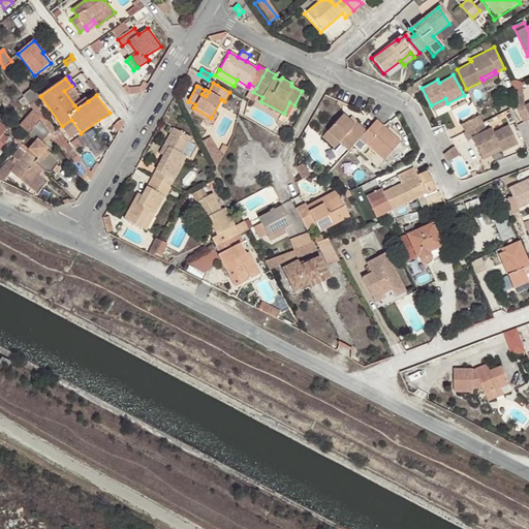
[(26,99),(30,104),(37,99),(37,95),(35,93),(38,90),(34,86),(24,95),(26,99)]
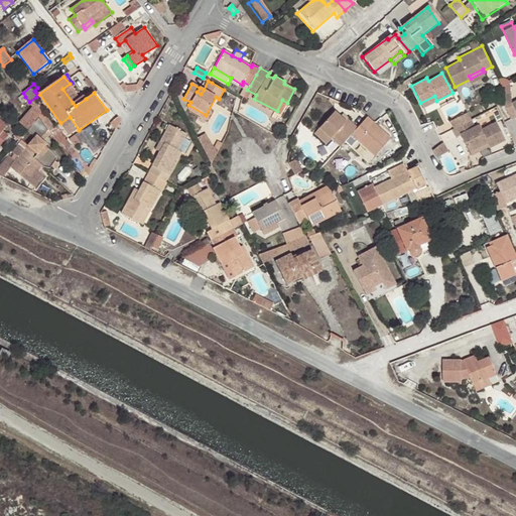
[(511,93),(509,84),(503,87),(502,87),(503,94),(511,93)]
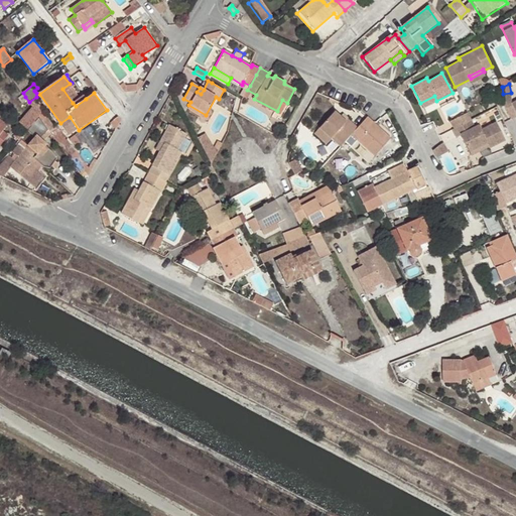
[(513,100),(511,93),(503,94),(505,105),(509,102),(513,100)]
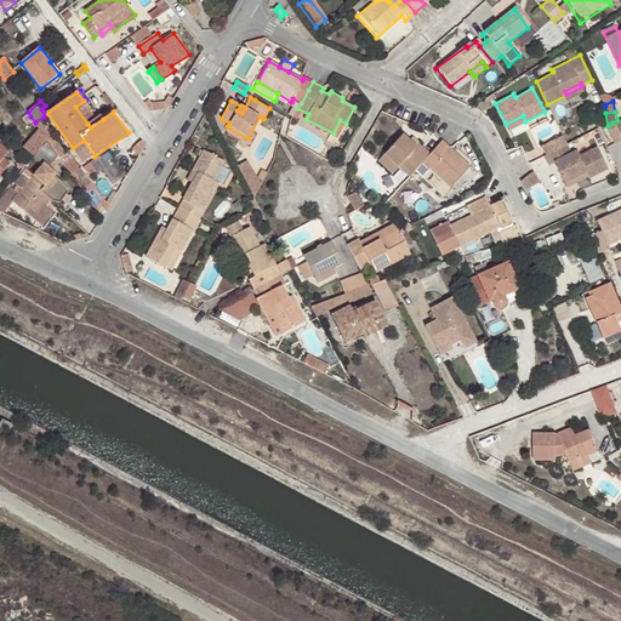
[(87,124),(91,127),(103,119),(101,114),(87,124)]
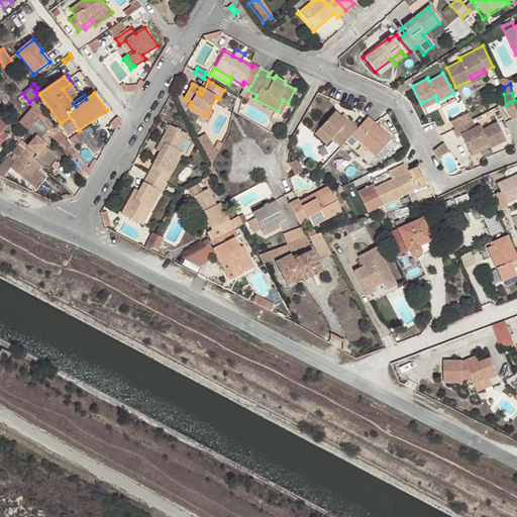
[(424,108),(437,101),(435,96),(421,103),(424,108)]
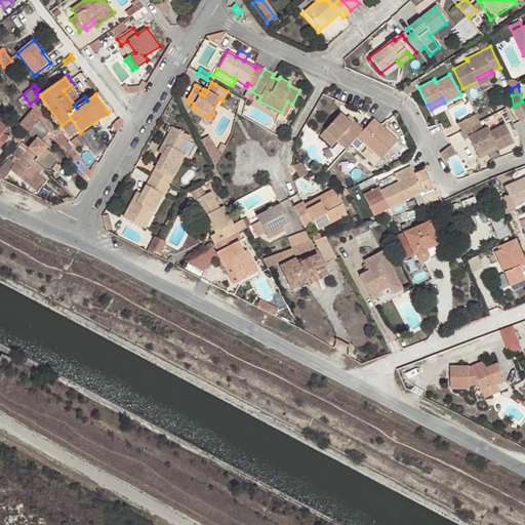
[(524,104),(523,106),(522,102),(518,104),(514,107),(522,122),(524,120),(524,104)]
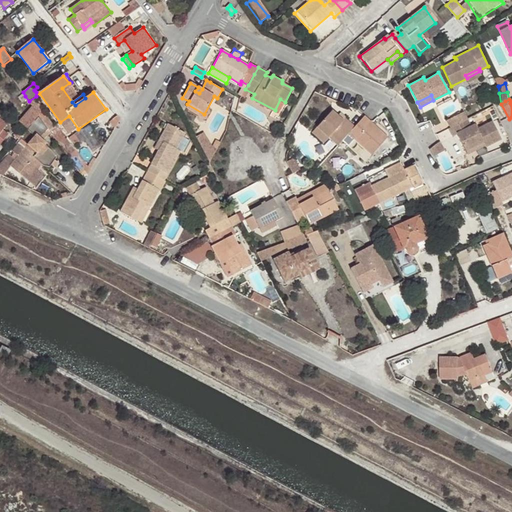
[(202,117),(204,114),(187,104),(185,108),(202,117)]
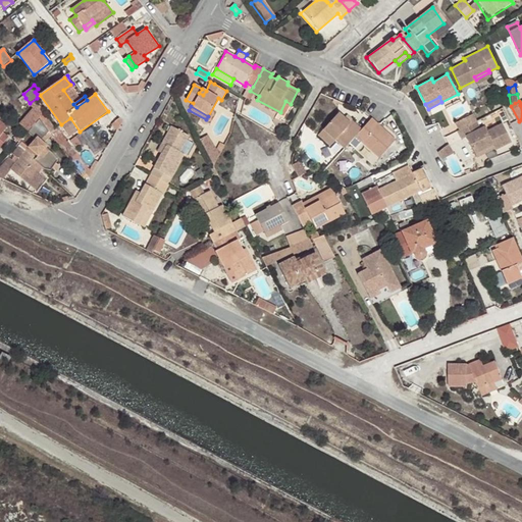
[(23,128),(28,131),(37,119),(28,111),(17,123),(23,128)]
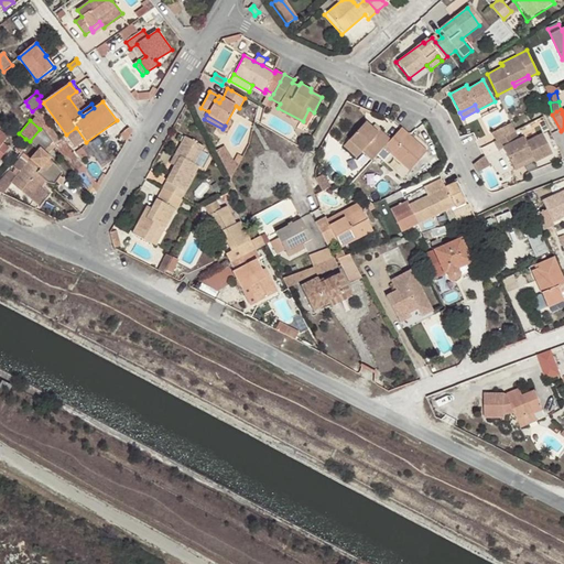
[(365,150),(375,159),(381,152),(383,149),(390,141),(375,127),(371,130),(365,123),(344,144),(358,156),(365,150)]
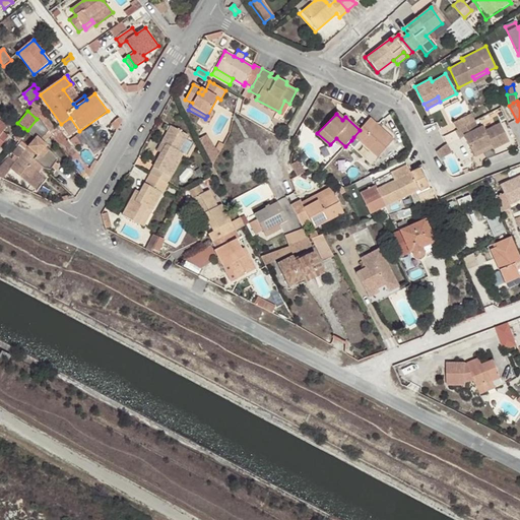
[(454,122),(458,129),(464,126),(475,121),(471,114),(454,122)]
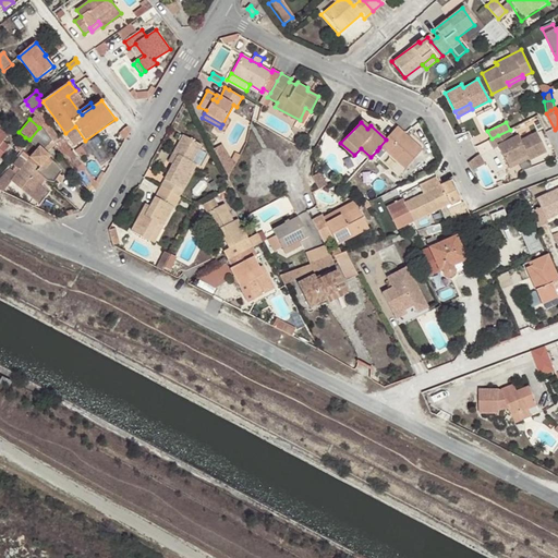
[(36,170),(48,181),(51,182),(56,185),(58,182),(63,176),(64,173),(59,165),(52,159),(53,158),(45,152),(55,142),(46,130),(41,124),(39,128),(29,140),(38,147),(29,157),(40,166),(36,170)]
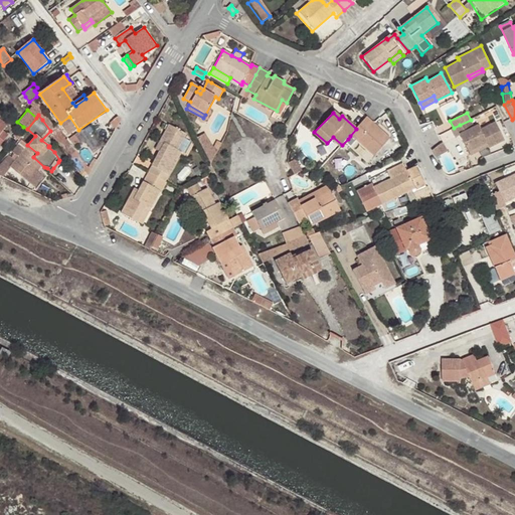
[(50,131),(55,127),(47,116),(42,120),(50,131)]
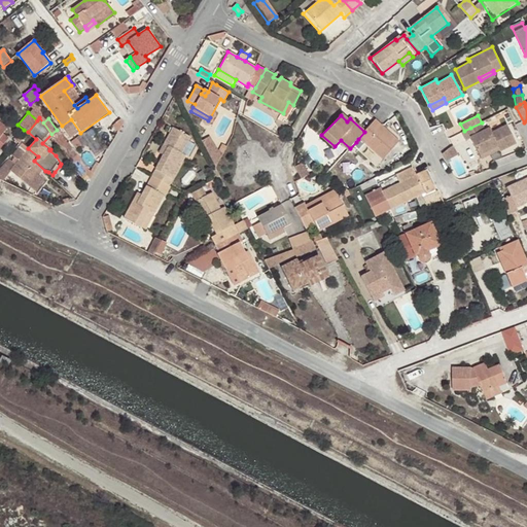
[(71,119),(62,126),(71,139),(80,133),(71,119)]
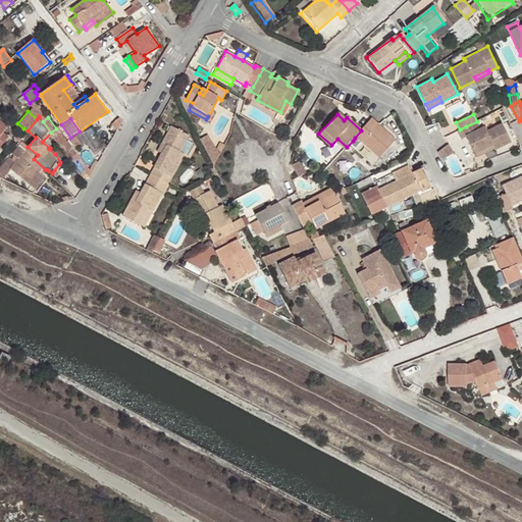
[(378,126),(371,119),(363,127),(361,131),(355,138),(380,159),(396,142),(385,133),(384,135),(376,128),(378,126)]
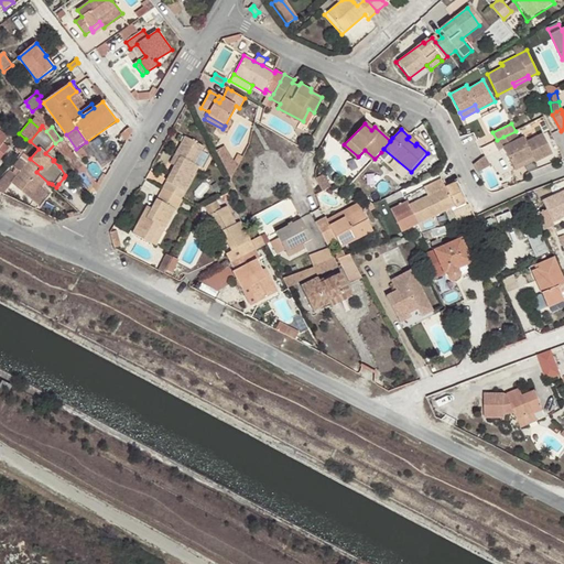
[(0,158),(9,147),(3,142),(8,137),(0,130),(0,158)]
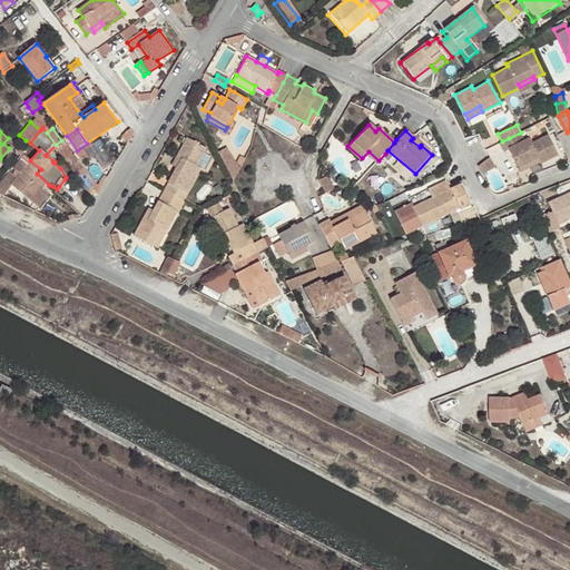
[(502,141),(500,143),(504,153),(510,149),(519,167),(538,158),(540,163),(540,164),(559,156),(549,136),(532,144),(529,138),(524,140),(521,133),(509,138),(502,141)]
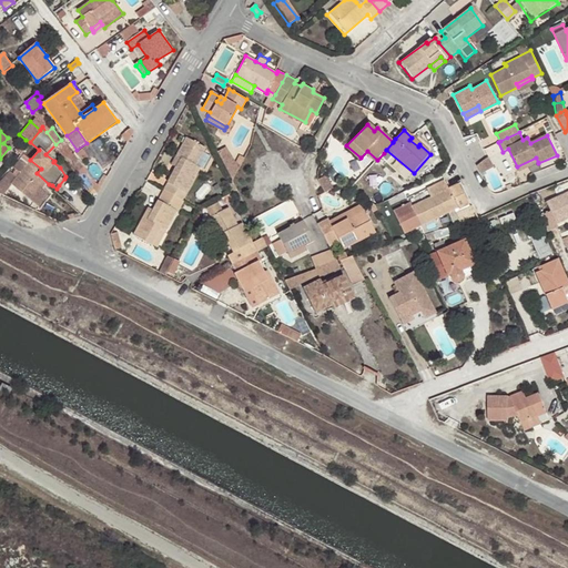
[(77,173),(83,168),(62,139),(61,140),(56,144),(68,162),(77,173)]
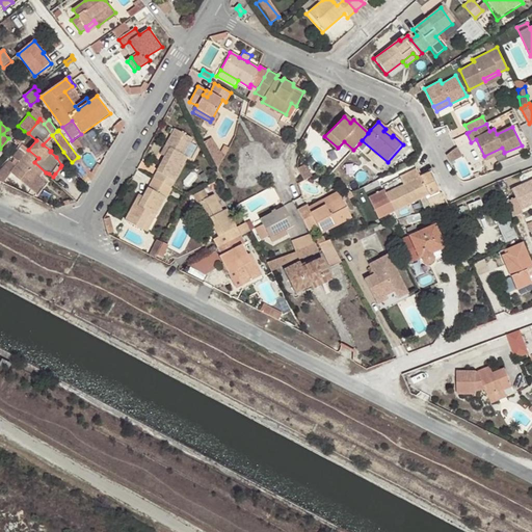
[(182,159),(189,144),(190,142),(174,134),(165,151),(170,153),(165,162),(154,184),(171,192),(187,161),(182,159)]
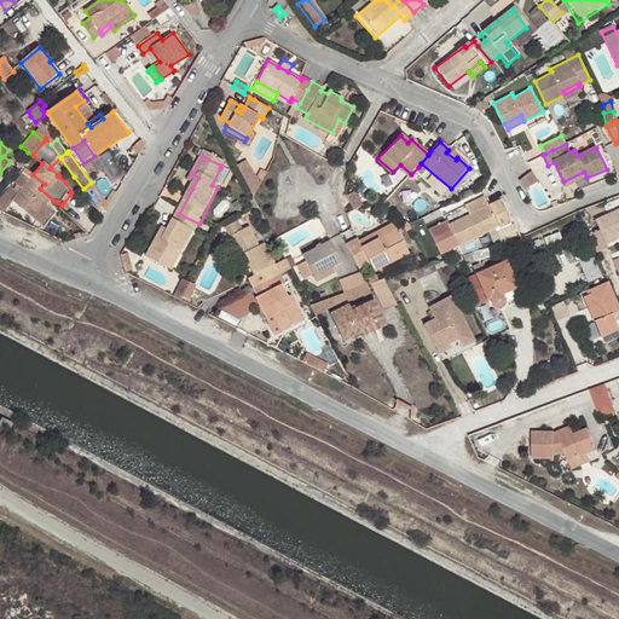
[(238,163),(252,190),(262,185),(249,158),(238,163)]
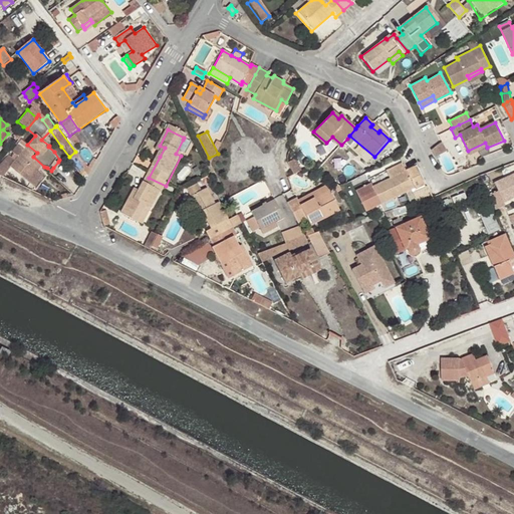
[(187,142),(183,140),(176,154),(181,156),(187,142)]
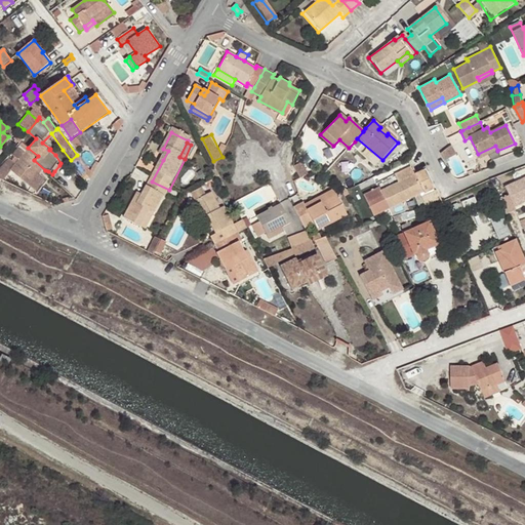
[(28,148),(28,147),(26,150),(19,145),(12,154),(18,158),(15,162),(8,156),(0,166),(0,176),(3,178),(11,169),(27,183),(37,170),(36,170),(40,166),(34,160),(38,156),(28,148)]
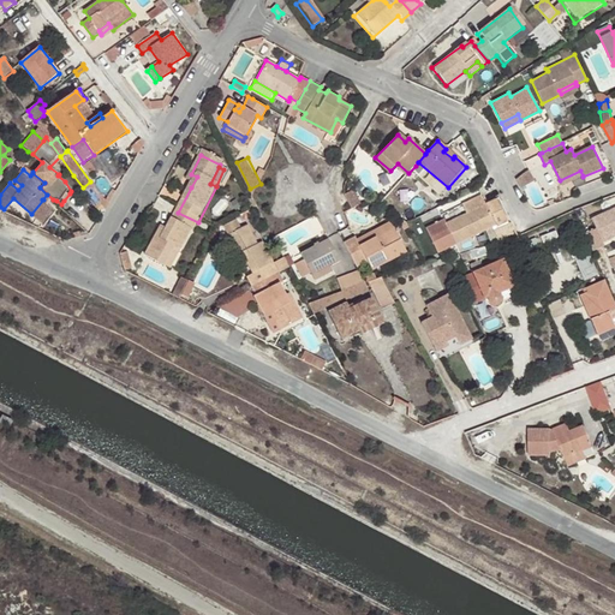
[(580,171),(560,180),(562,185),(583,175),(580,171)]
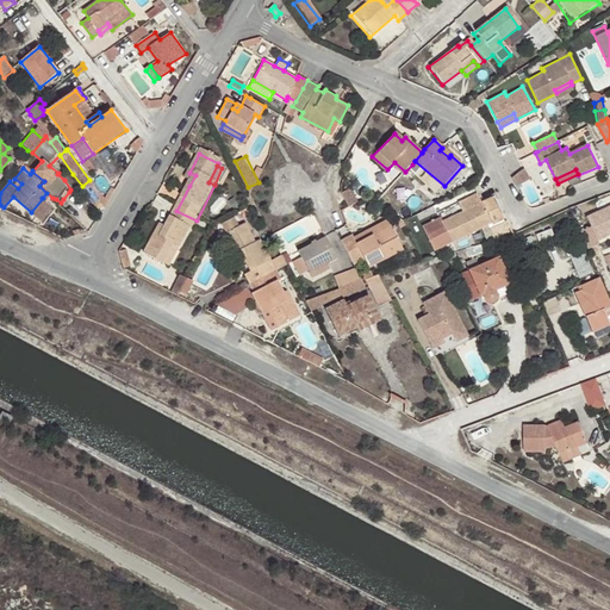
[(195,175),(190,173),(184,184),(190,186),(195,175)]
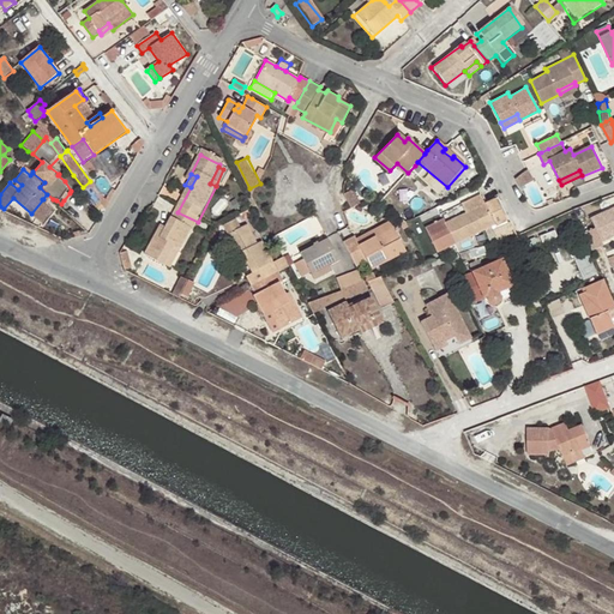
[(353,188),(343,193),(351,209),(361,204),(353,188)]
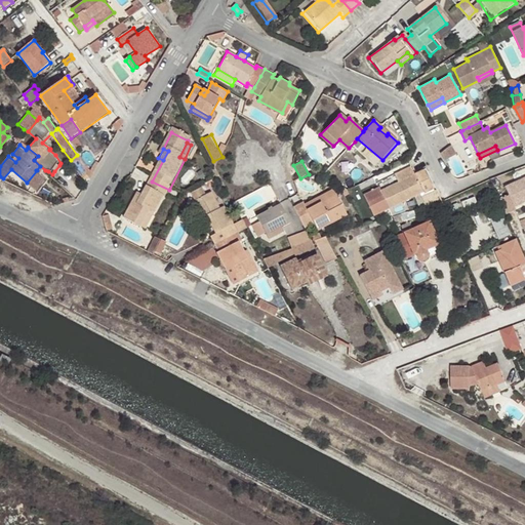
[(431,189),(421,171),(414,176),(411,168),(394,175),(398,185),(380,192),(389,210),(431,189)]
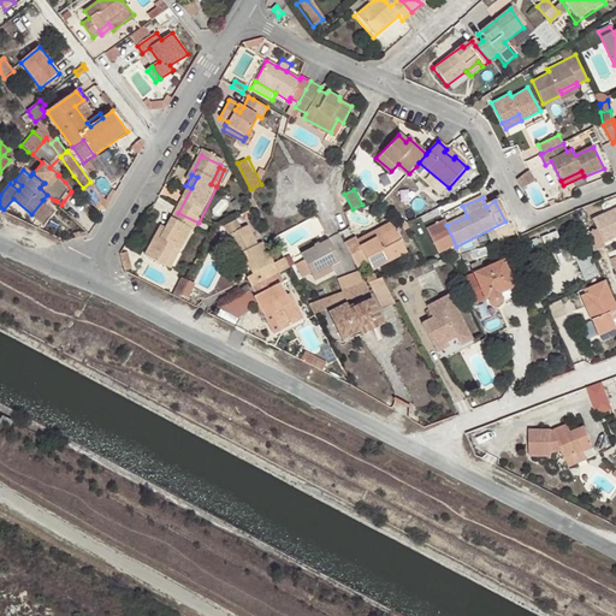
[(43,200),(31,214),(42,221),(53,208),(43,200)]
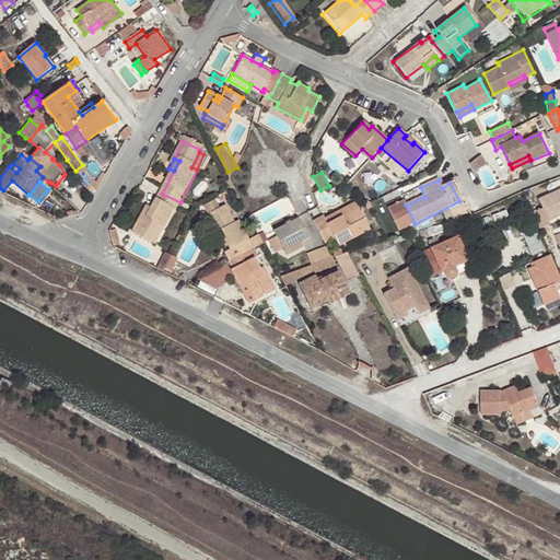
[(559,217),(559,190),(540,200),(550,222),(559,217)]
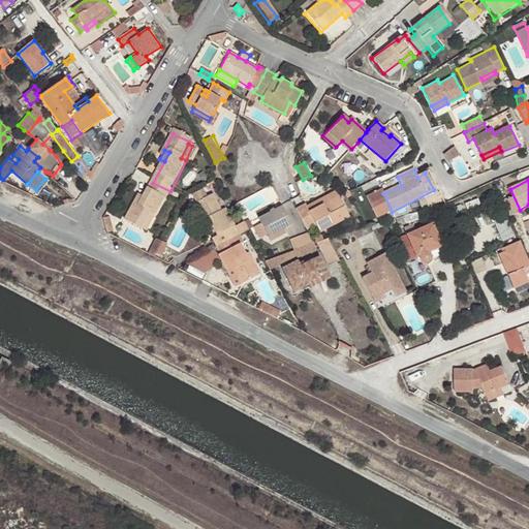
[(170,191),(153,183),(145,201),(139,212),(135,209),(127,225),(144,232),(151,217),(156,219),(164,200),(166,201),(172,191),(170,191)]
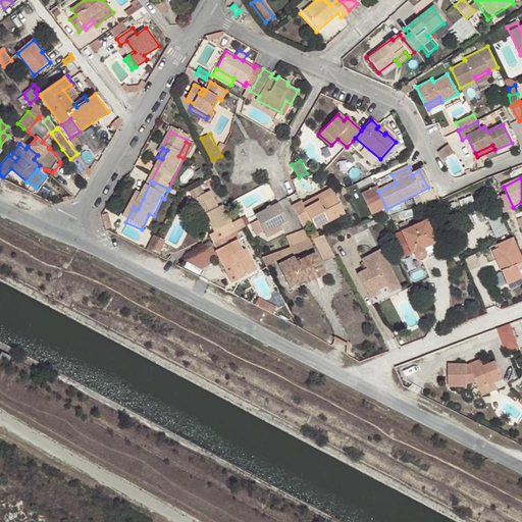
[(270,184),(239,197),(244,209),(275,196),(270,184)]
